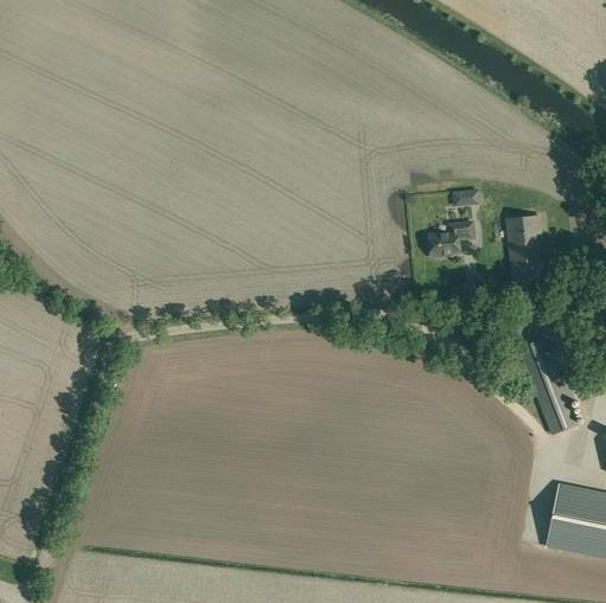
[(477,187),(452,190),(453,203),(478,200),(477,187)]
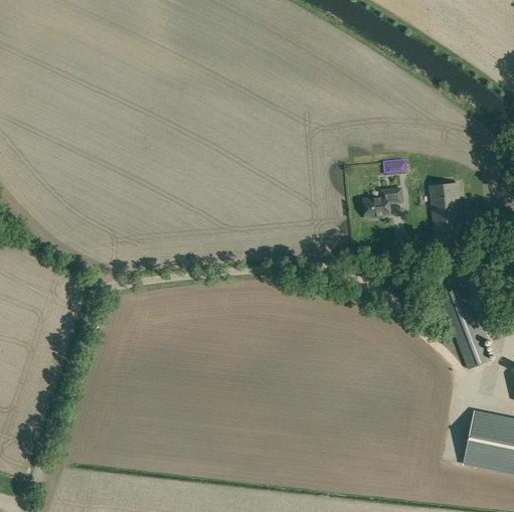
[(436,243),(464,241),(459,199),(458,199),(457,180),(429,183),(431,201),(432,201),(436,243)]
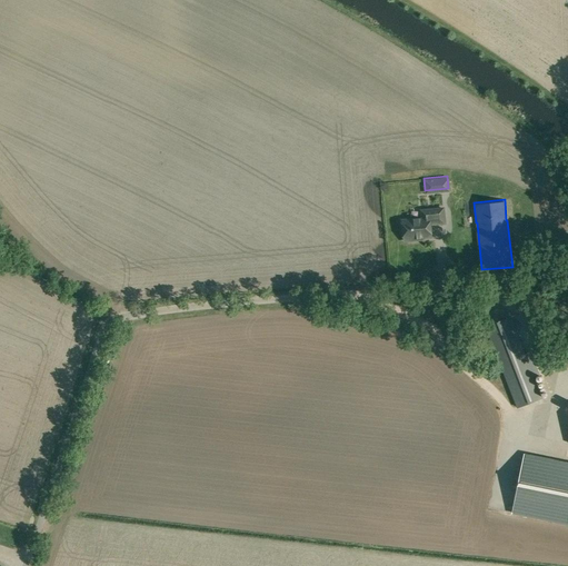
[(444,220),(441,206),(420,208),(421,216),(401,218),(404,238),(414,237),(414,235),(430,234),(429,221),(444,220)]
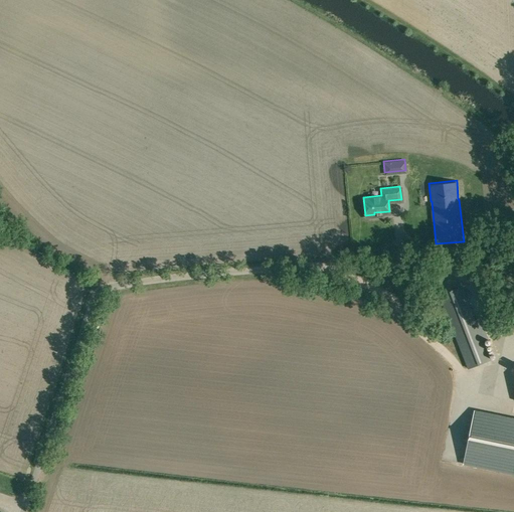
[(489,357),(461,284),(439,293),(468,365),(489,357)]
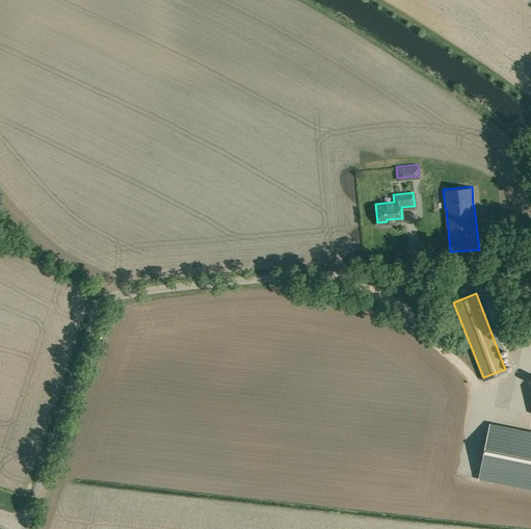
[(530,488),(530,429),(488,421),(478,477),(477,478),(530,488)]
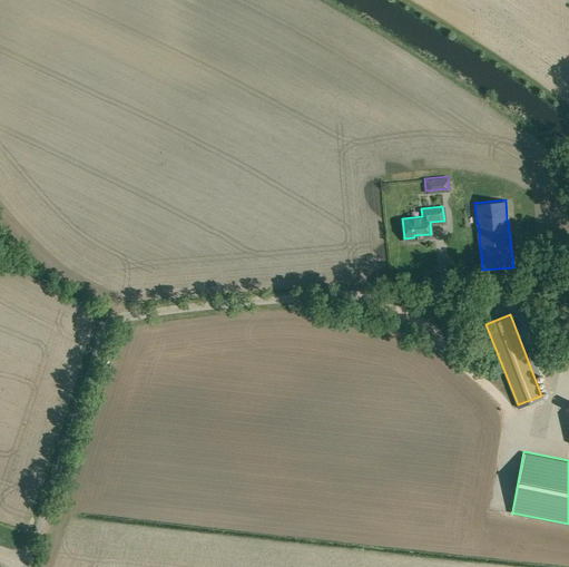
All buildings are outlined.
